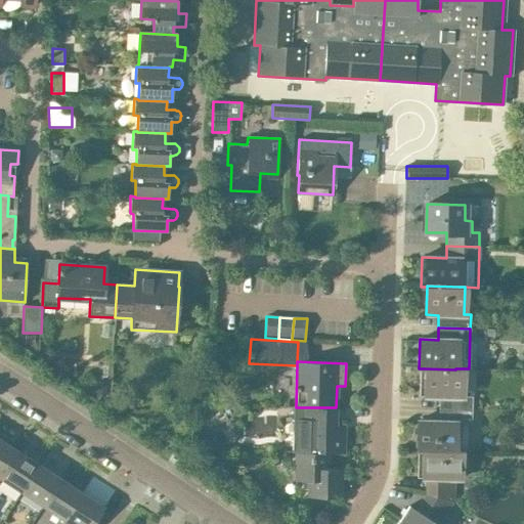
[(463,397),(464,368),(455,368),(455,369),(425,368),(425,396),(439,397),(439,410),(473,411),(473,397),(463,397)]
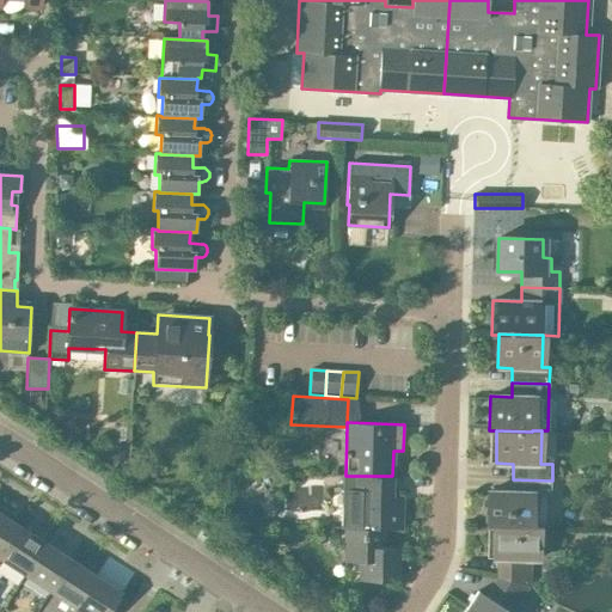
[(218,463),(218,446),(202,445),(201,463),(218,463)]
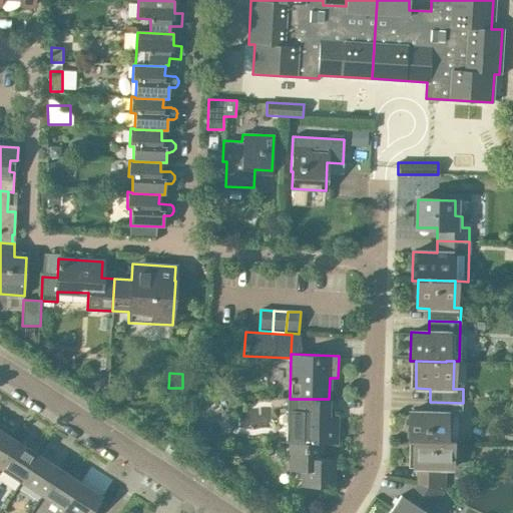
[(336,444),(337,417),(328,416),(329,399),(290,399),(289,399),(288,443),(290,443),(323,443),(336,444)]
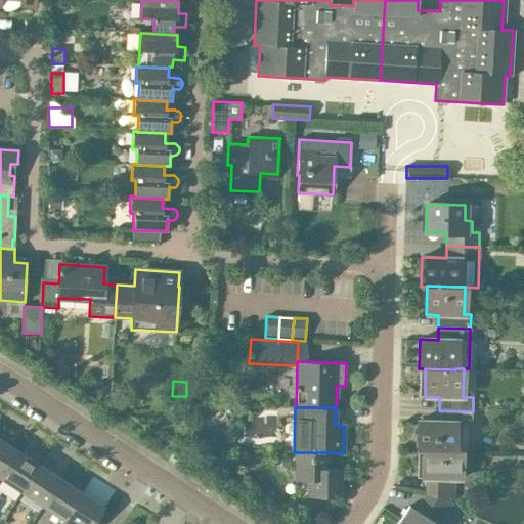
[(455,450),(456,423),(472,424),(473,411),(439,410),(439,422),(418,421),(417,450),(423,450),(455,450)]
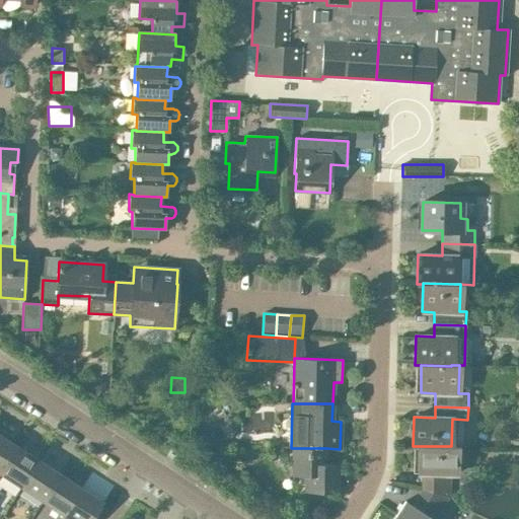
[(0,473),(0,474),(18,447),(0,435),(0,473)]
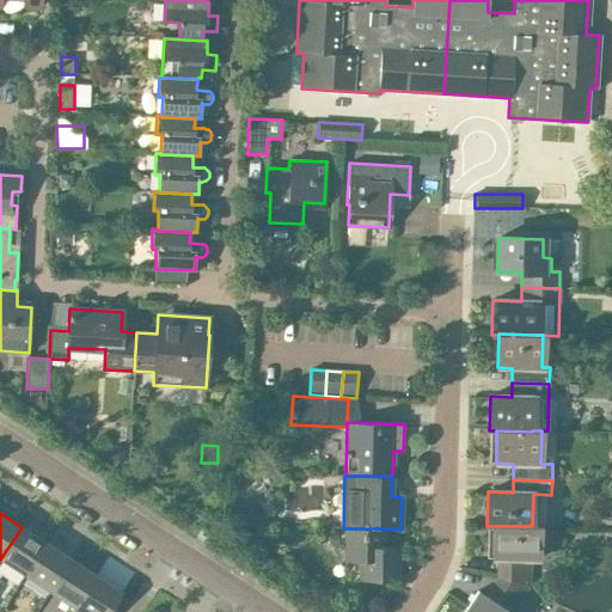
[(538,561),(539,526),(532,526),(494,526),(494,558),(497,558),(497,577),(496,579),(530,586),(531,561),(538,561)]
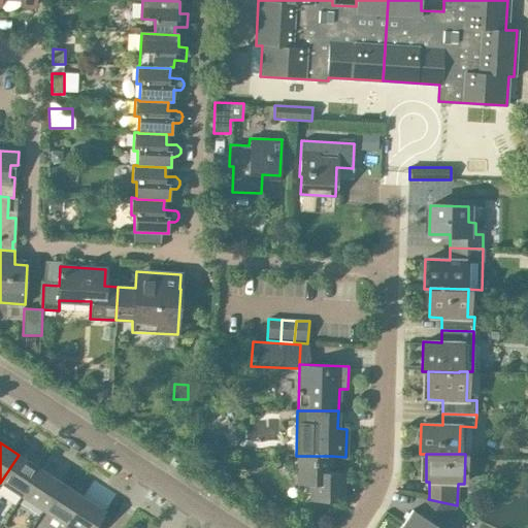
[(22,496),(40,468),(19,455),(0,483),(22,496)]
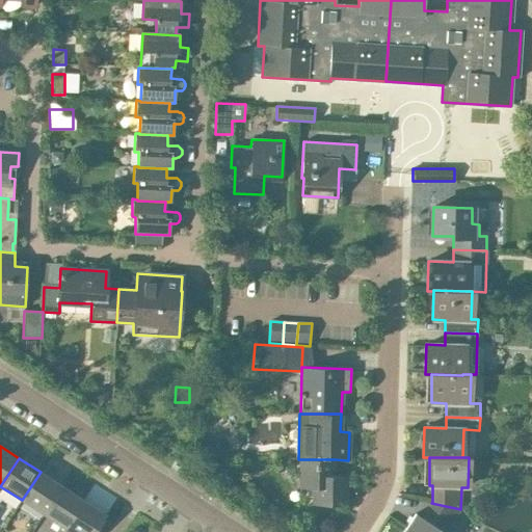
[(348,477),(335,477),(335,459),(300,459),(299,488),(313,488),(313,505),(347,506),(348,477)]
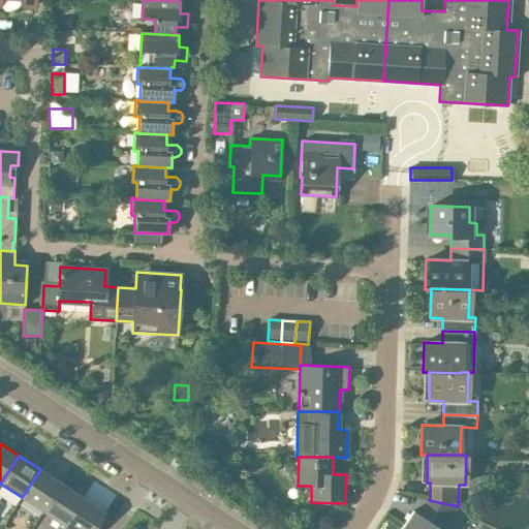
[(43,511),(61,484),(40,469),(22,497),(43,511)]
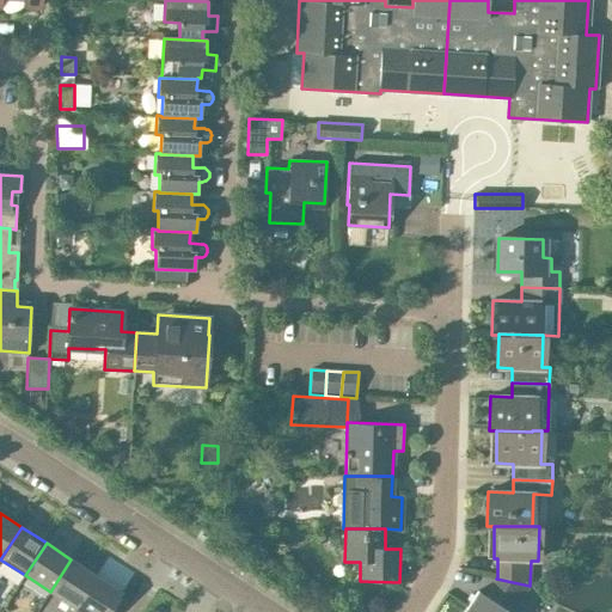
[(75,607),(96,575),(71,560),(50,592),(75,607)]
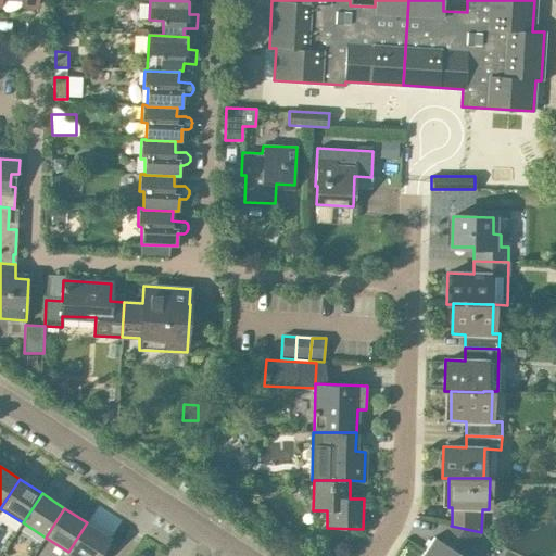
[(74,555),(99,555),(111,539),(87,522),(68,552),(74,555)]
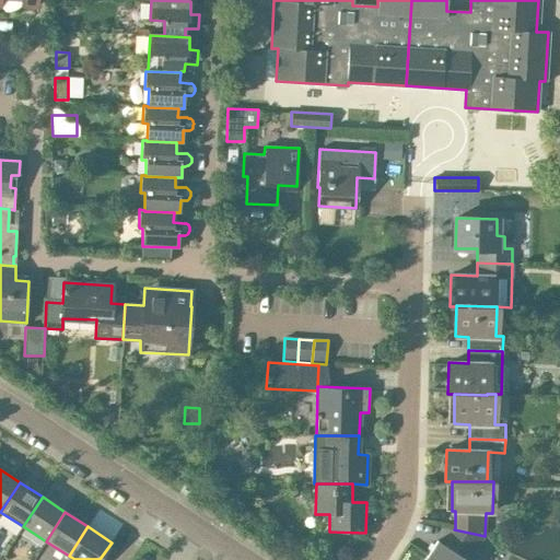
[(468,559),(485,536),(454,529),(444,546),(438,540),(424,559),(468,559)]
